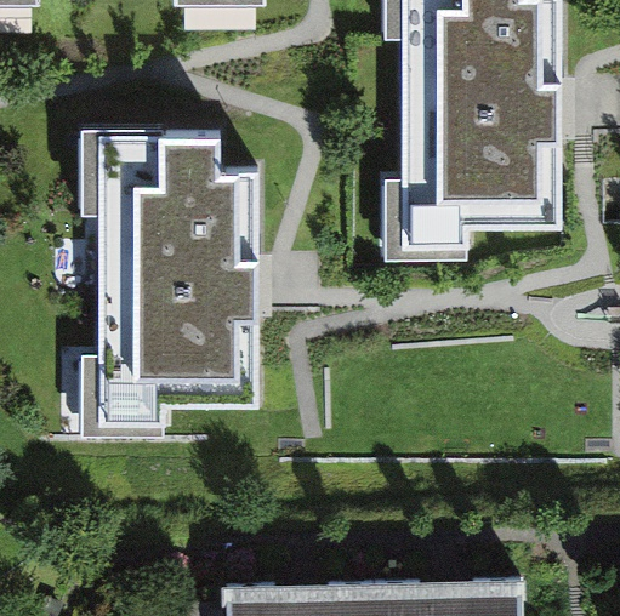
[(384,166),(384,254),(471,255),(471,232),(561,232),(561,0),(381,0),(381,28),(398,29),(398,166),(384,166)]
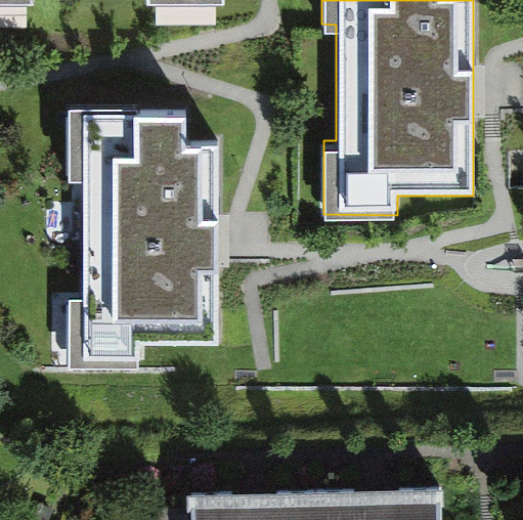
[(71,292),(73,364),(141,362),(140,333),(223,330),(217,132),(186,133),(185,91),(68,95),(71,171),(83,171),(86,292),(71,292)]
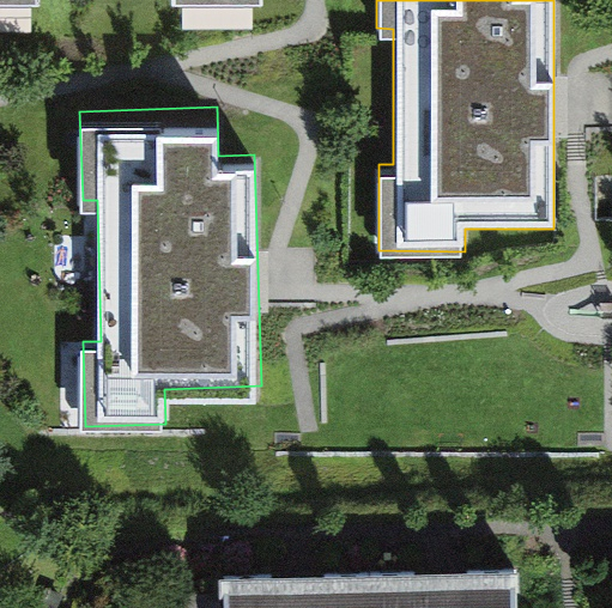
[(513,607),(513,571),(438,573),(440,607),(513,607)]
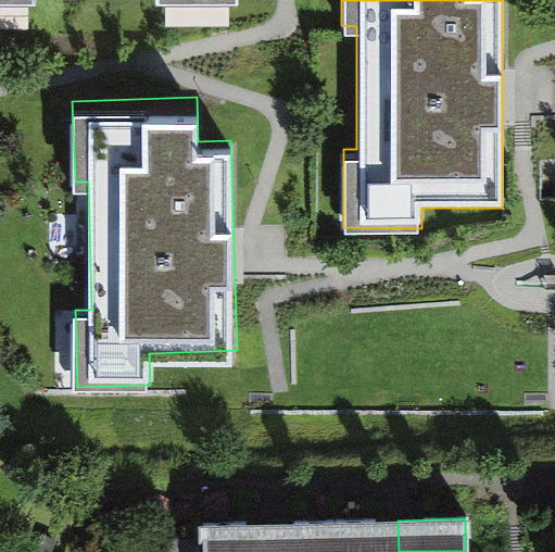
[(399,551),(398,521),(331,523),(332,551),(399,551)]
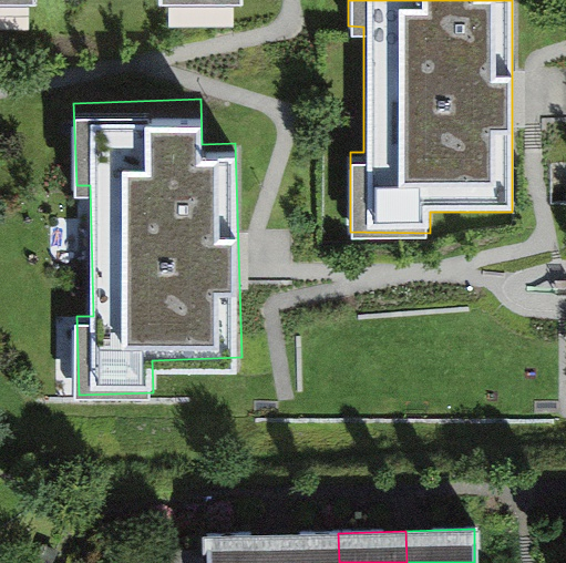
[(339,562),(338,533),(270,534),(270,562),(339,562)]
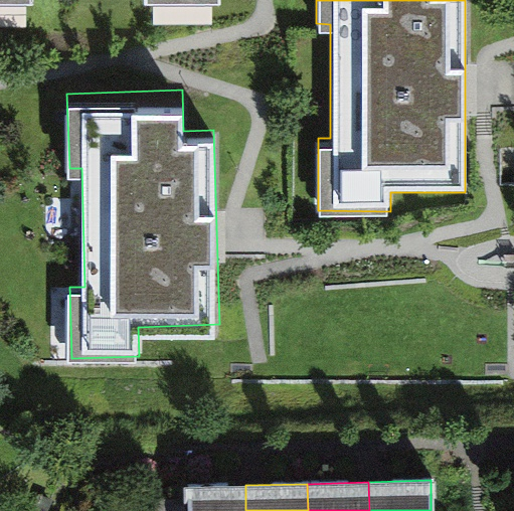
[(245,510),(245,485),(184,487),(184,510),(245,510)]
